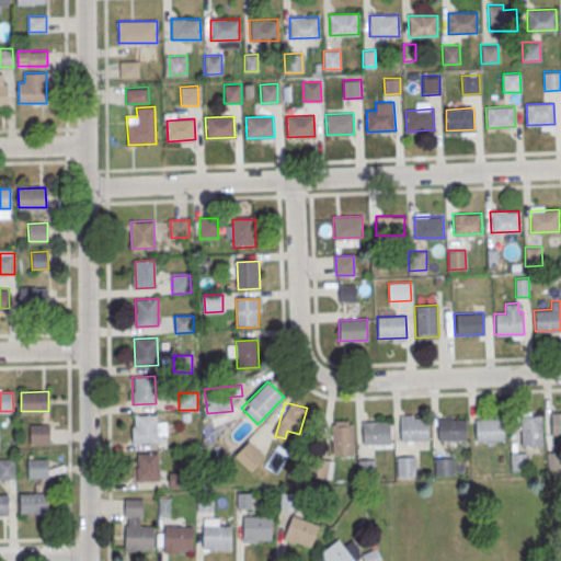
[(157,414),(134,415),(135,443),(158,442),(157,414)]
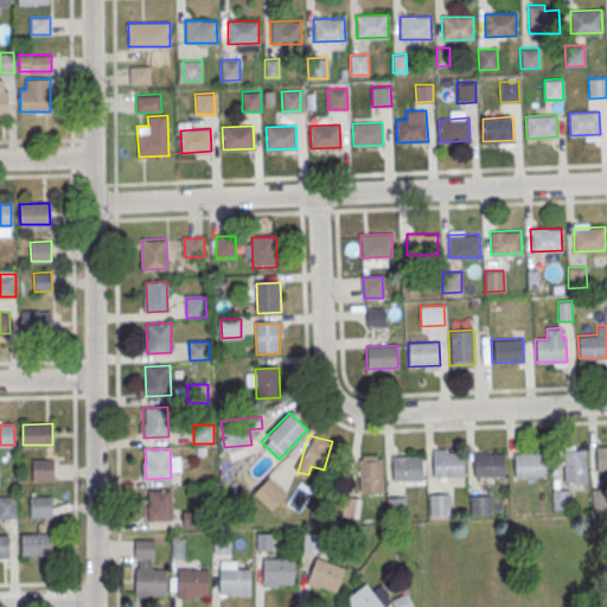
[(596,449),(606,448),(606,472),(598,472),(596,449)]
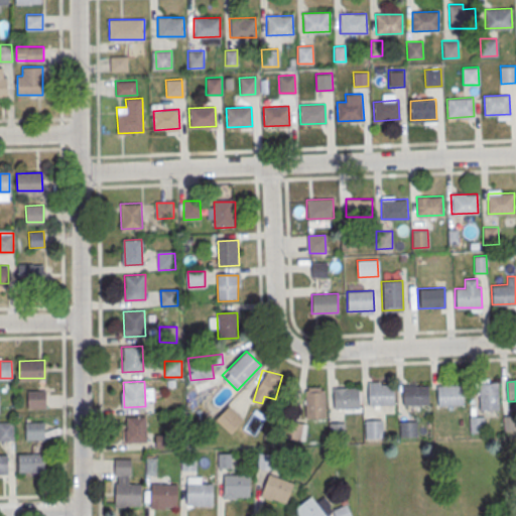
[(480,384),(499,383),(500,410),(481,411),(480,384)]
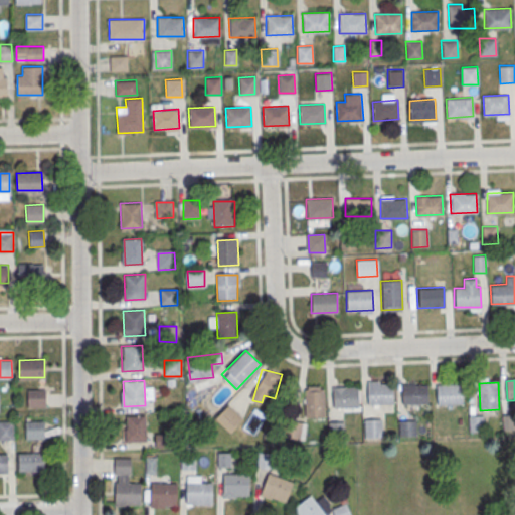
[(368,386),(394,385),(394,404),(368,405),(368,386)]
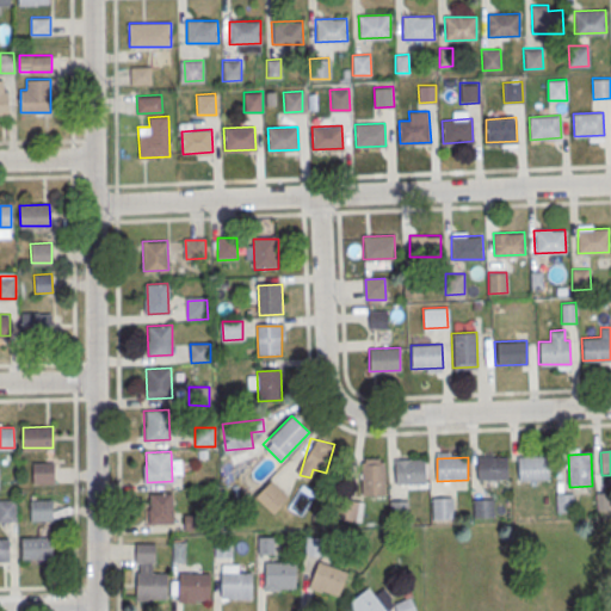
[(477,458),(508,457),(508,481),(477,481),(477,458)]
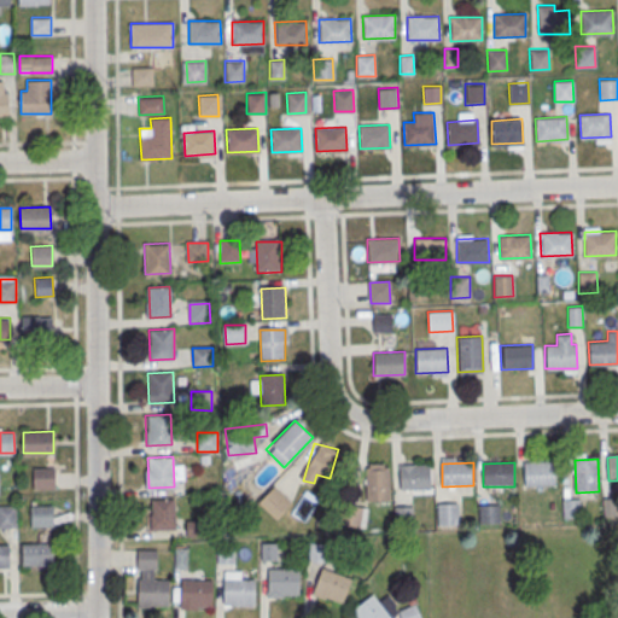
[(524,464),(557,462),(557,485),(525,487),(524,464)]
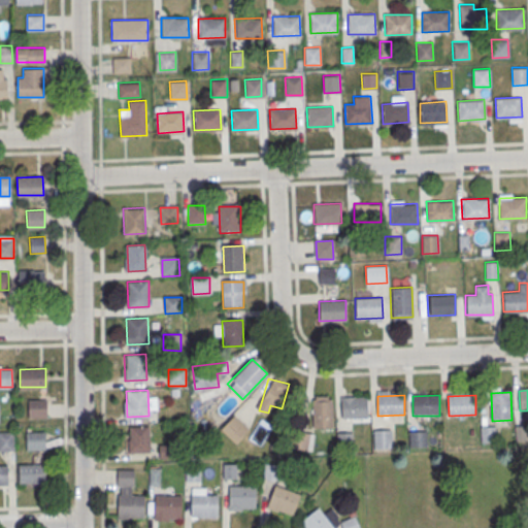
[(312,428),(332,428),(332,396),(312,396),(312,428)]
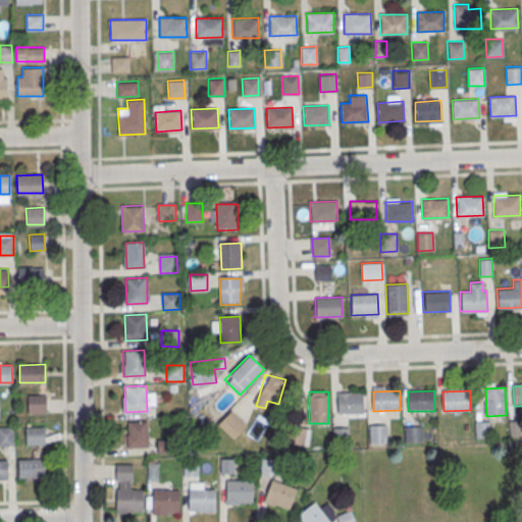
[(28,395),(46,394),(47,412),(29,412),(28,395)]
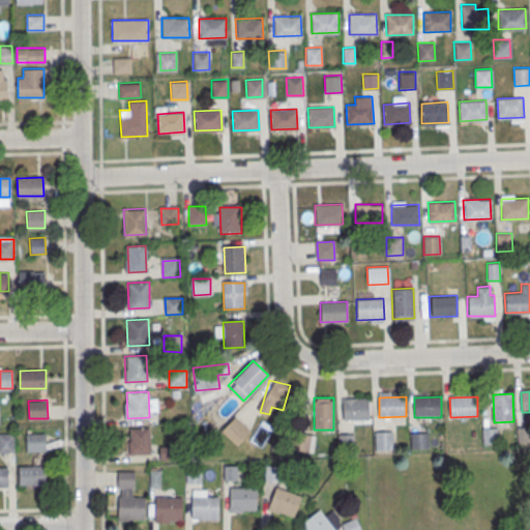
[(342,401),(370,400),(370,419),(343,420),(342,401)]
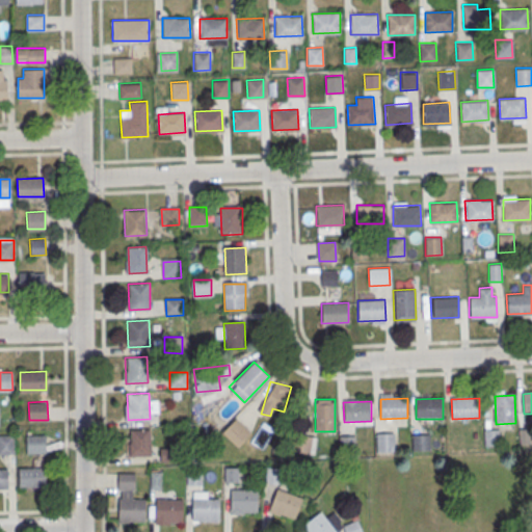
[(221,432),(237,447),(250,432),(235,418),(221,432)]
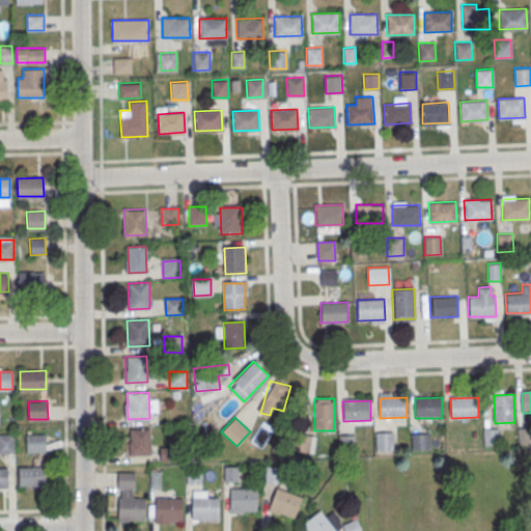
[(150,428),(130,428),(130,455),(151,454),(150,428)]
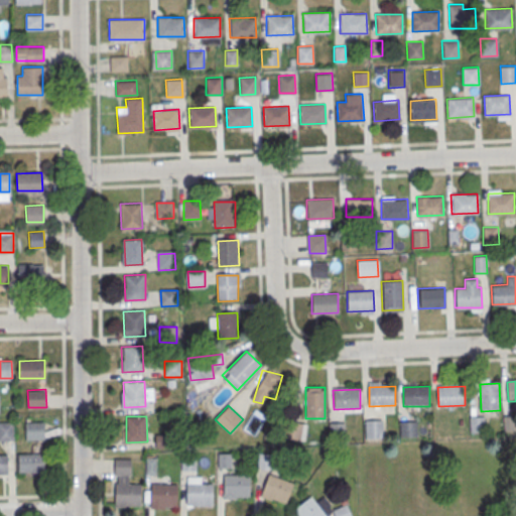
[(469,417),(485,416),(486,433),(470,434),(469,417)]
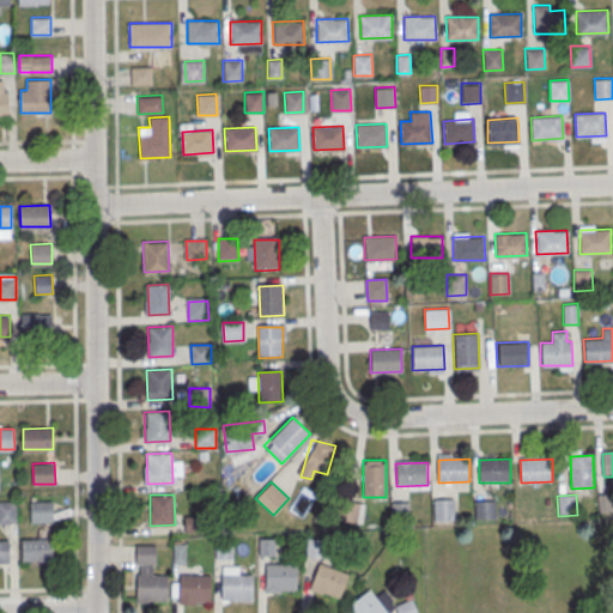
[(475,501),(495,499),(496,521),(477,521),(475,501)]
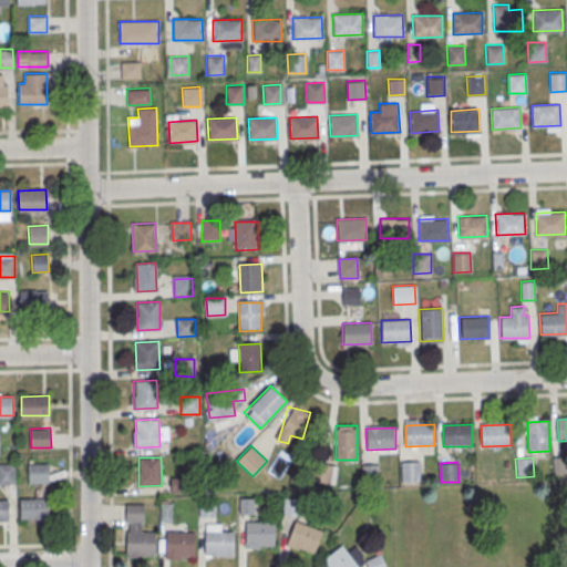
[(29,463),(49,463),(49,483),(29,483),(29,463)]
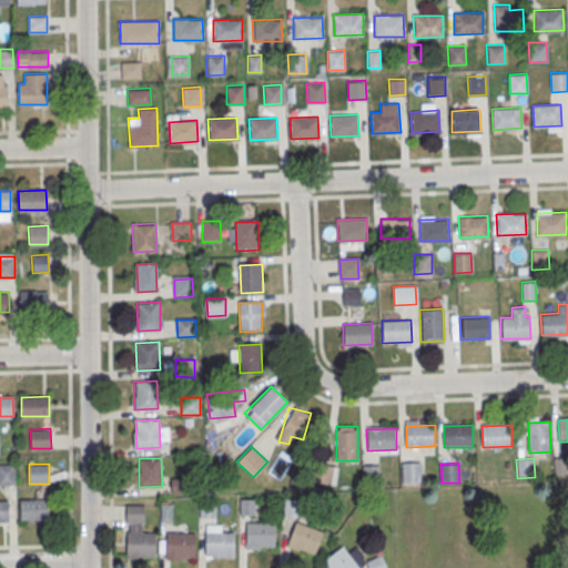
[(403,465),(421,465),(421,484),(404,485),(403,465)]
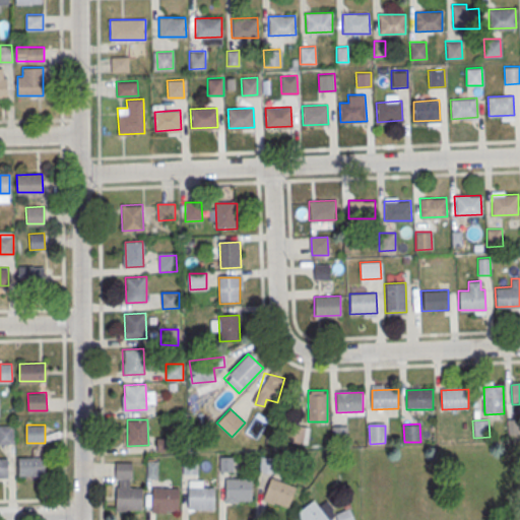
[(0,427),(12,427),(13,443),(0,443),(0,427)]
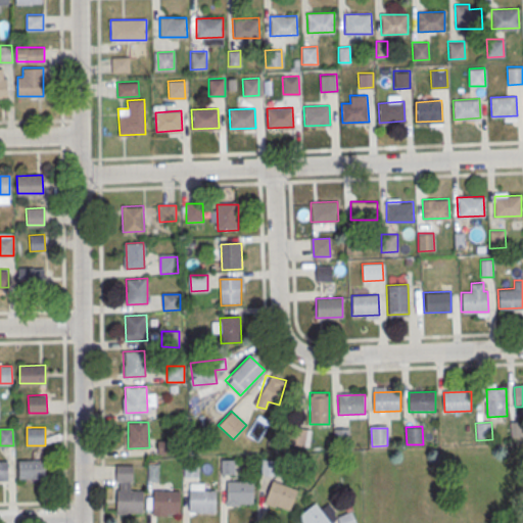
[(334,430),(350,429),(351,446),(335,447),(334,430)]
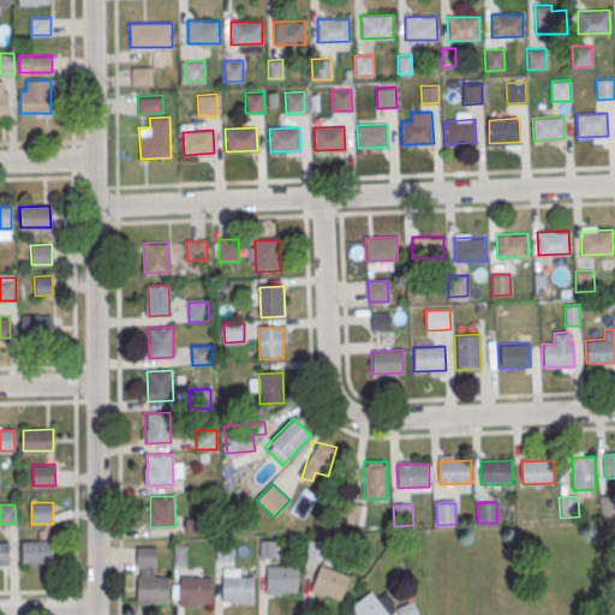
[(199,517),(186,517),(186,532),(199,532),(199,517)]
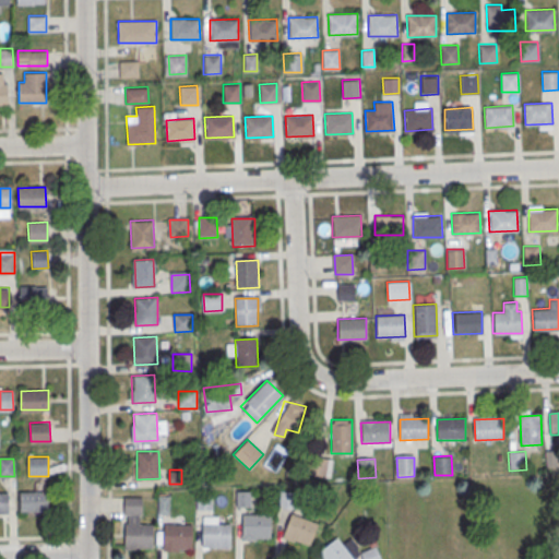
[(19,491),(20,511),(47,510),(46,491),(19,491)]
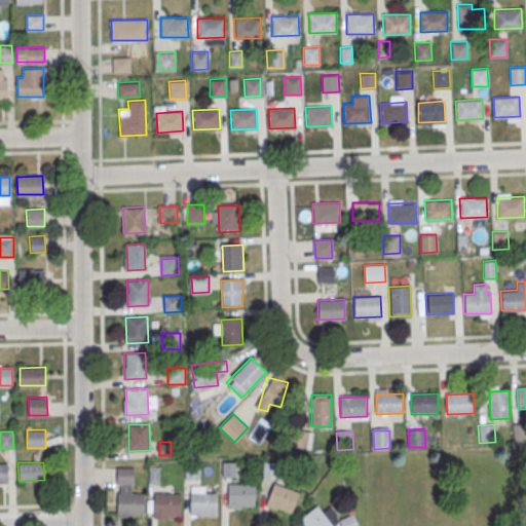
[(222,476),(235,476),(235,462),(222,462),(222,476)]
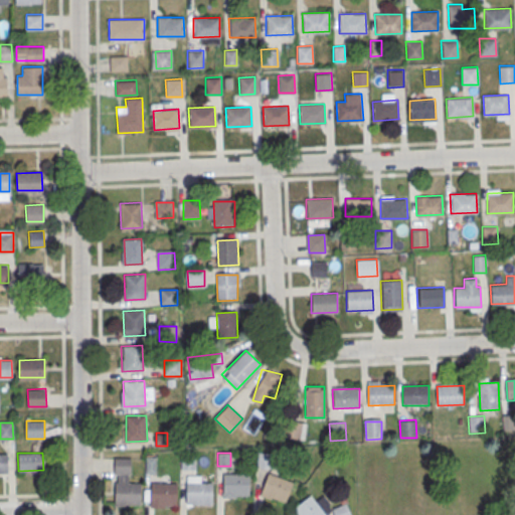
[(258,467),(269,467),(269,453),(258,453),(258,467)]
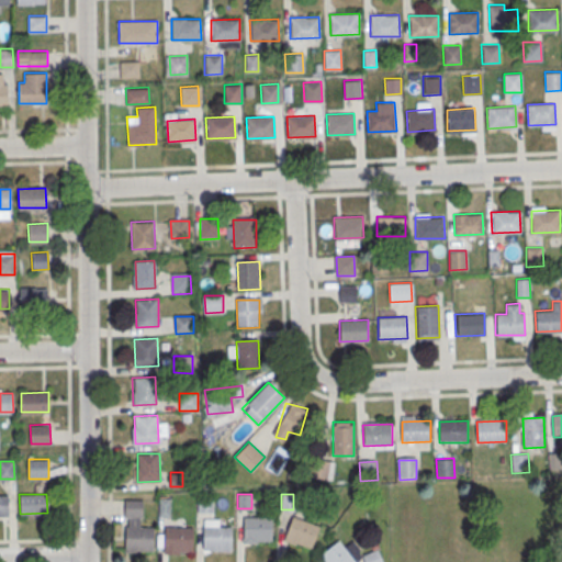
[(0,495),(0,515),(9,515),(8,495),(0,495)]
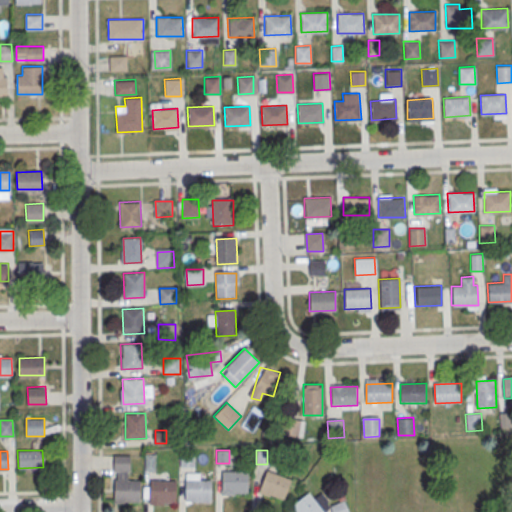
[(144,469),(154,469),(154,454),(144,454),(144,469)]
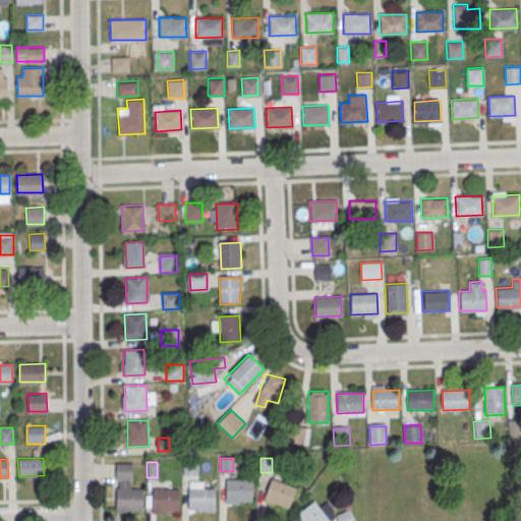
[(272,479),(297,488),(289,510),(275,505),(275,507),(264,502),(272,479)]
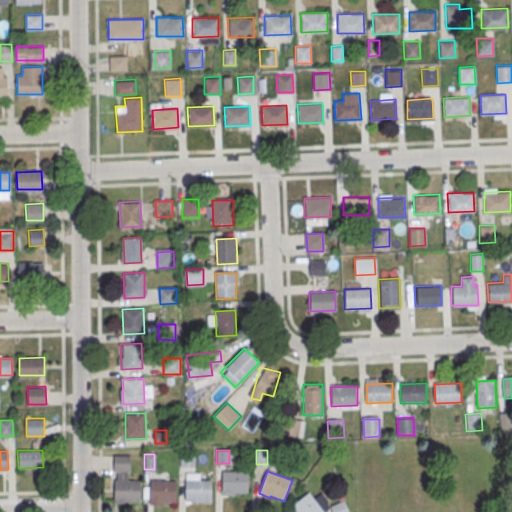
[(223,472),(249,472),(248,494),(222,493),(223,472)]
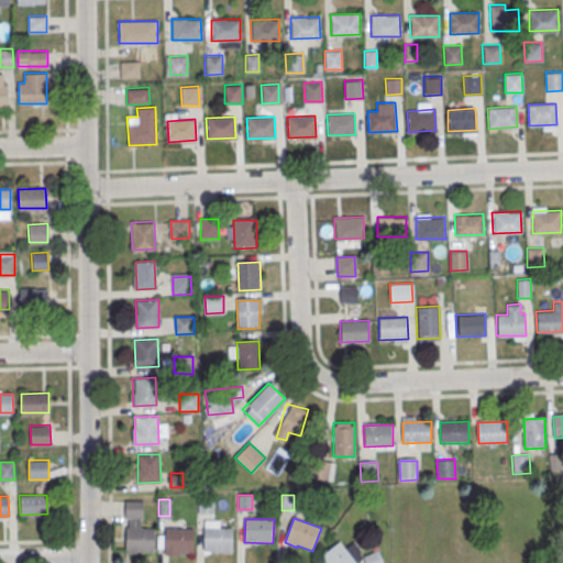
[(205,528),(233,529),(232,553),(205,552),(205,528)]
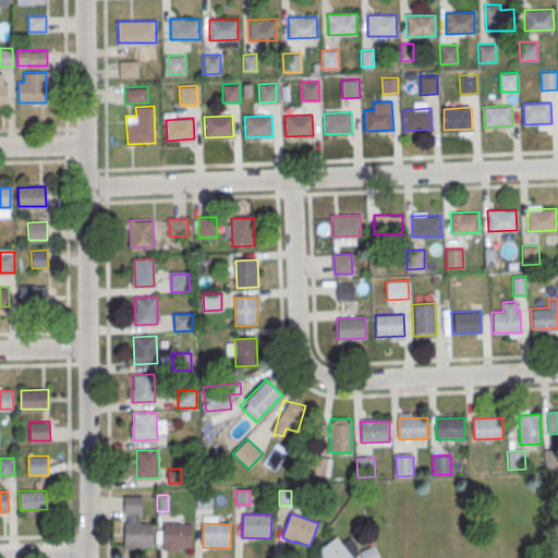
[(126,525),(154,525),(154,549),(125,549),(126,525)]
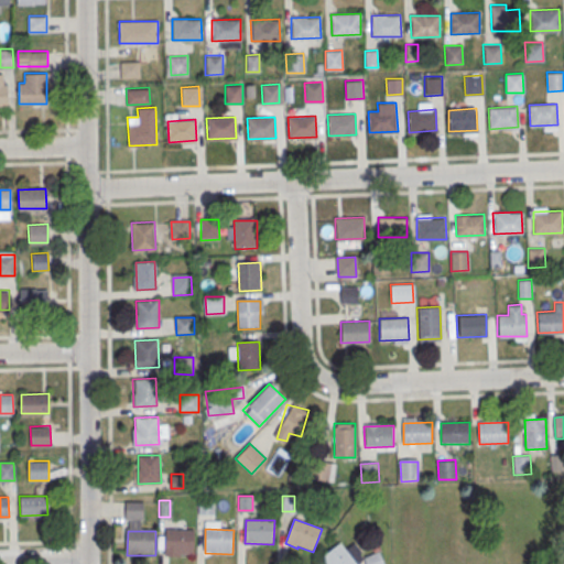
[(166,531),(195,531),(194,555),(165,554),(166,531)]
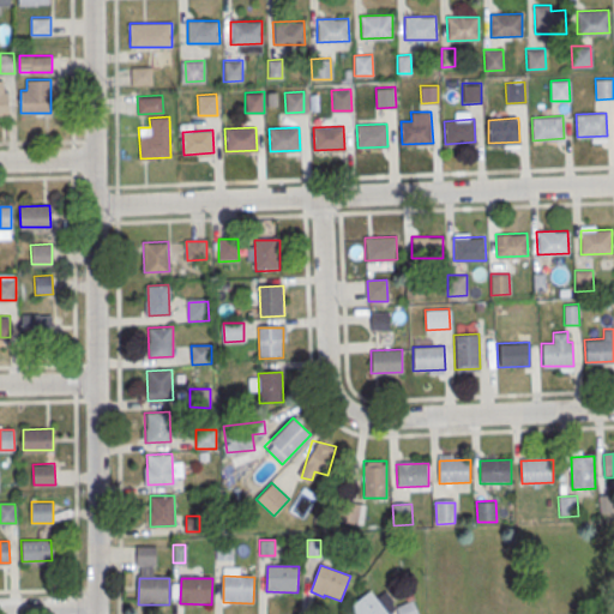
[(417,613),(411,599),(393,606),(389,591),(374,596),(373,593),(351,601),(356,613),(417,613)]
